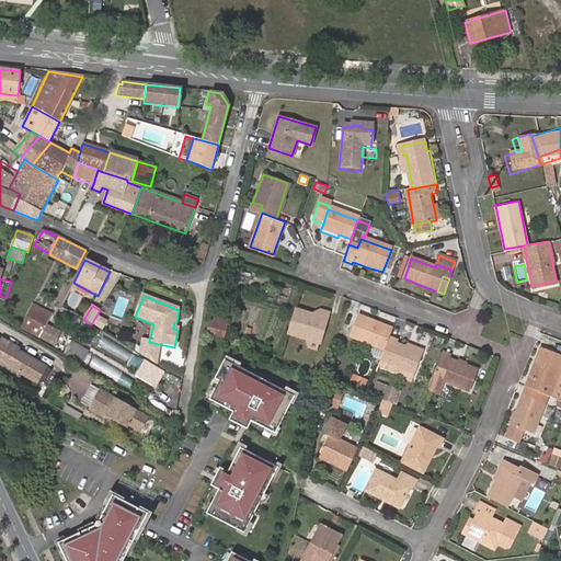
[(48,319),(30,309),(25,317),(27,319),(22,329),(39,338),(45,328),(48,319)]
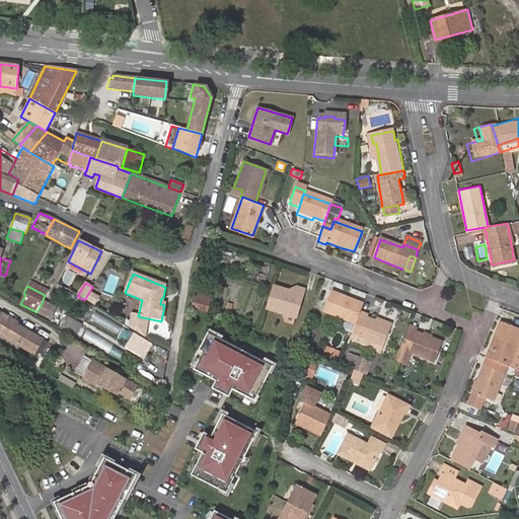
[(287,293),(271,288),(270,291),(264,311),(292,321),(301,293),(294,290),(292,295),(287,293)]
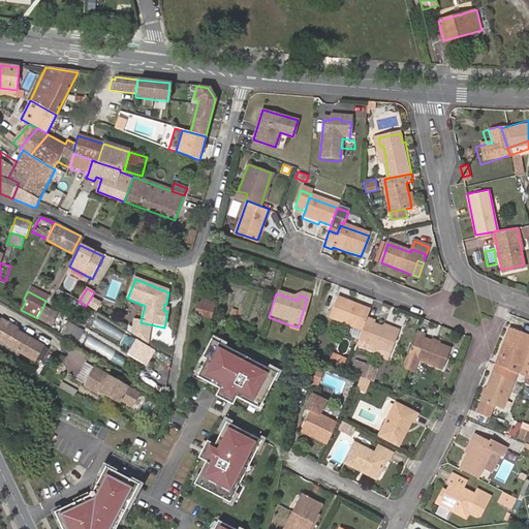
[(91,298),(86,306),(95,312),(100,303),(91,298)]
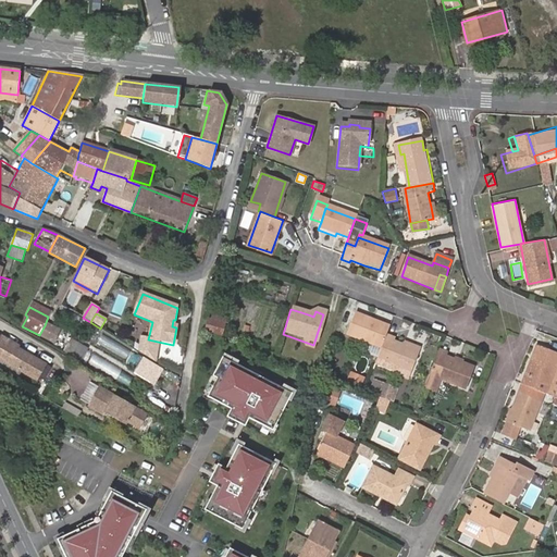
[(222,338),(229,318),(213,313),(207,333),(222,338)]
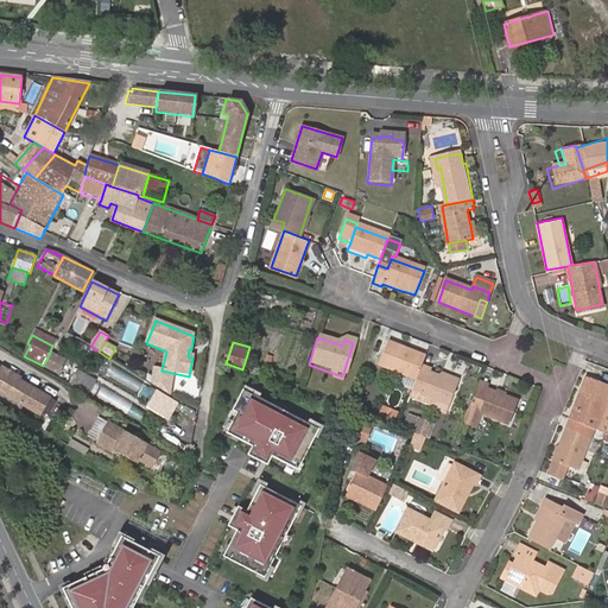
[(413,356),(416,354),(387,342),(386,346),(413,356)]
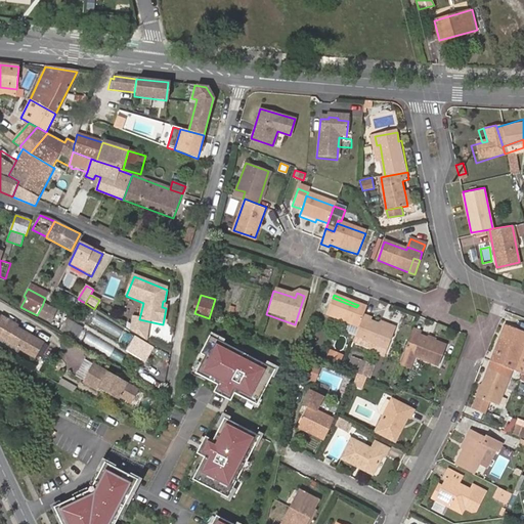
[(363,315),(366,308),(358,305),(356,307),(333,298),(325,316),(359,329),(363,315)]
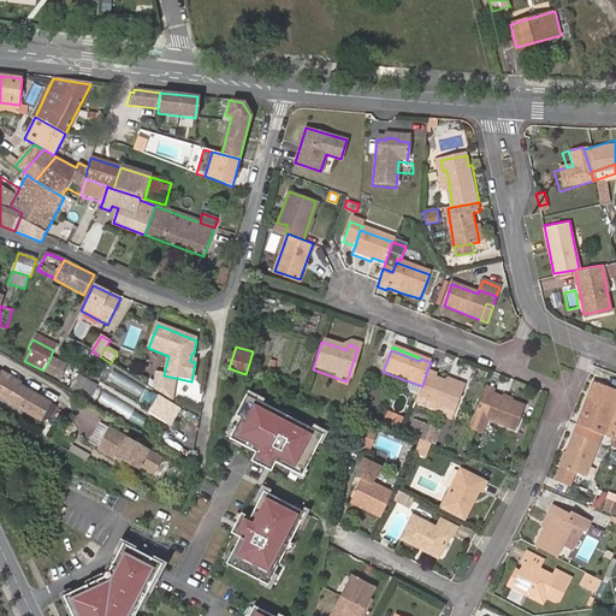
[(49,360),(43,371),(53,377),(59,365),(49,360)]
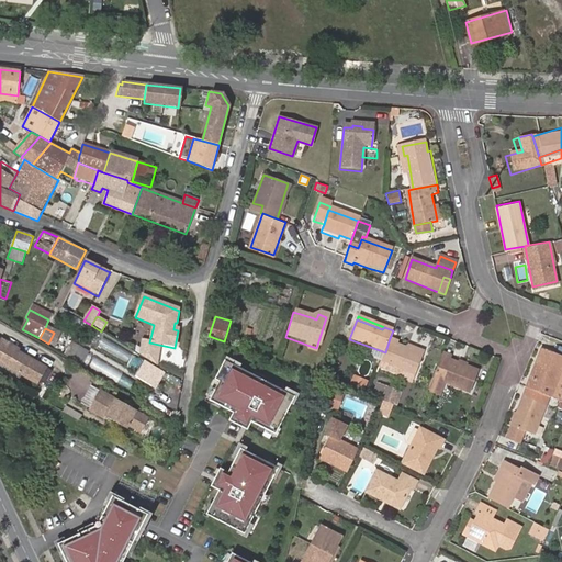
[(101,335),(96,346),(130,362),(134,352),(101,335)]
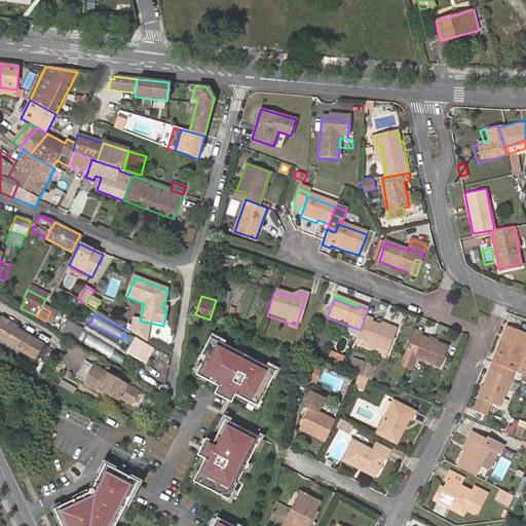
[(373,320),(365,316),(361,330),(368,332),(364,343),(388,352),(397,332),(381,327),(371,323),(373,320)]
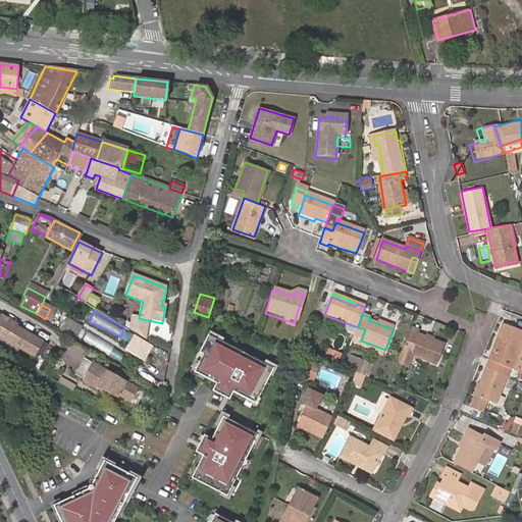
[(0,336),(33,356),(42,342),(15,325),(16,324),(1,315),(0,315),(0,336)]
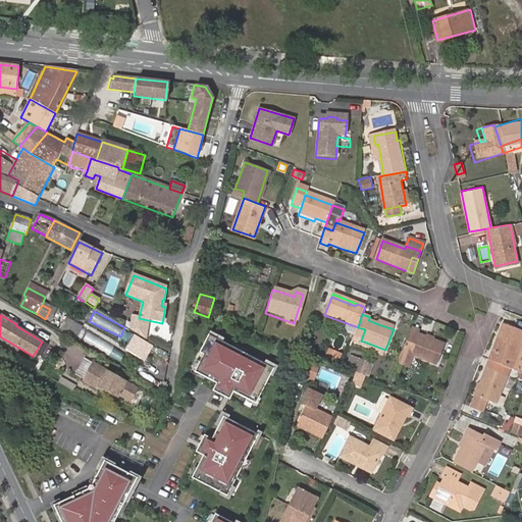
[(148,320),(139,318),(132,316),(129,329),(144,338),(148,320)]
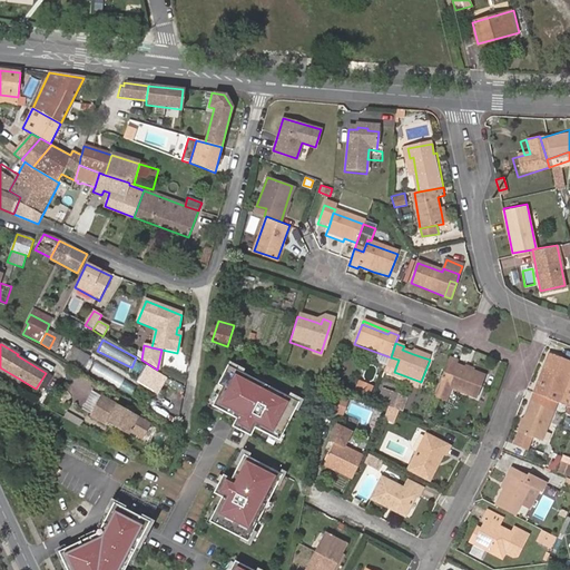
[(80,372),(90,355),(77,349),(68,364),(80,372)]
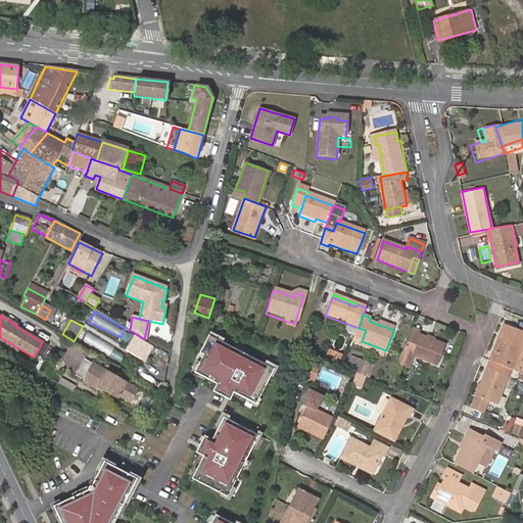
[(380,322),(379,325),(394,330),(395,327),(380,322)]
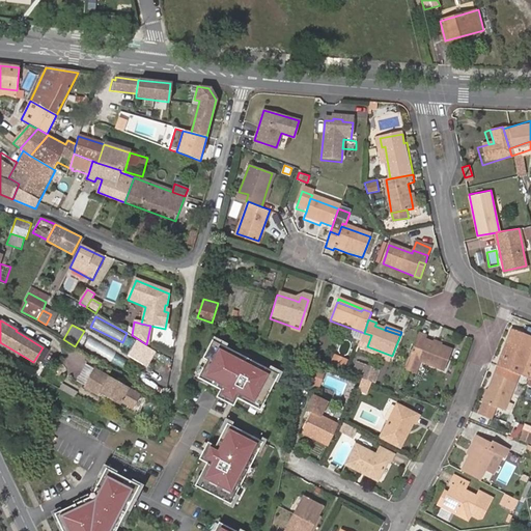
[(501,355),(497,364),(497,365),(518,372),(519,373),(528,351),(530,341),(530,334),(511,327),(507,337),(510,338),(503,357),(501,355)]
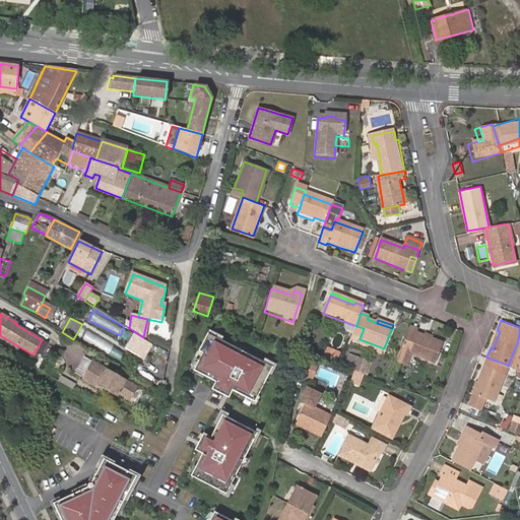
[(356,326),(352,336),(360,339),(364,328),(356,326)]
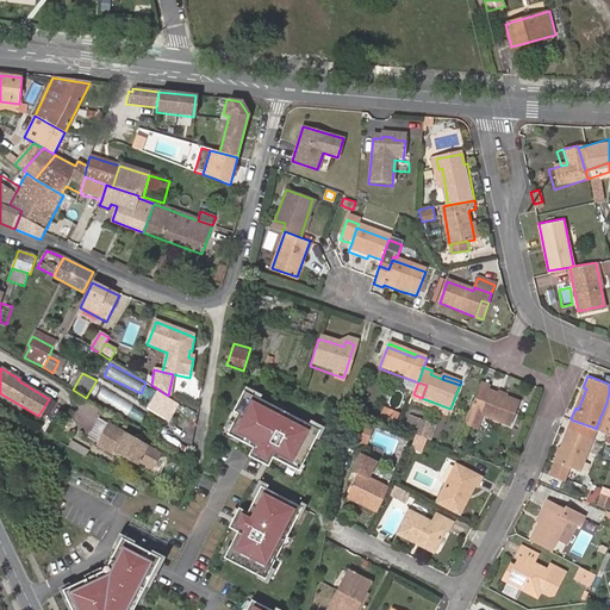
[(481,383),(465,424),(478,429),(484,414),(512,424),(521,403),(490,391),(491,386),(481,383)]
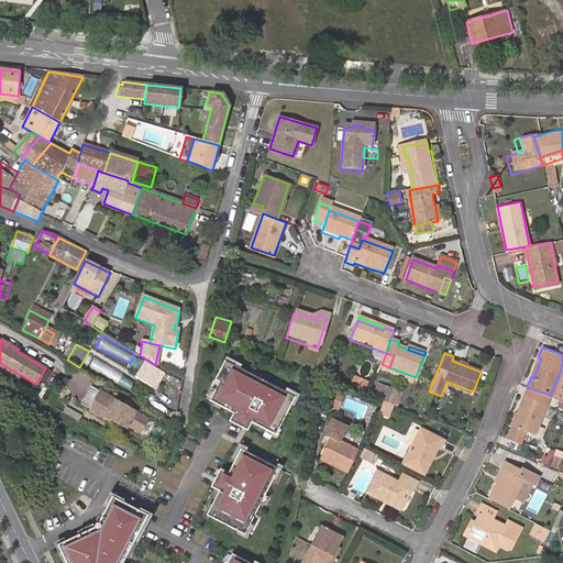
[(96,355),(89,364),(117,383),(122,374),(96,355)]
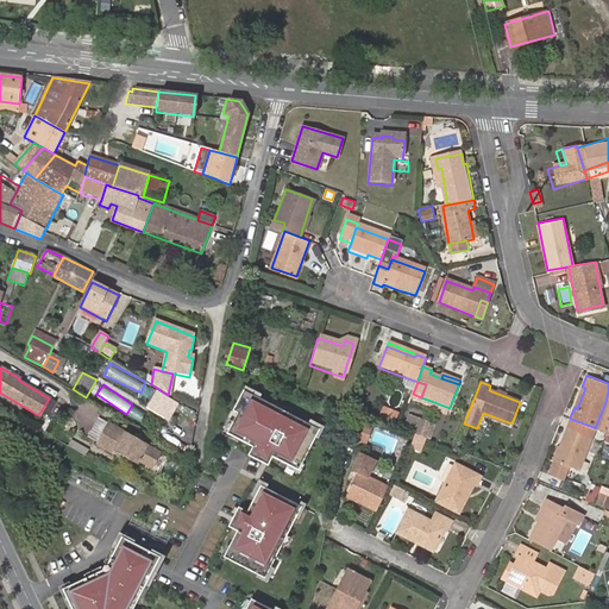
[(582,387),(575,407),(577,409),(585,388),(582,387)]
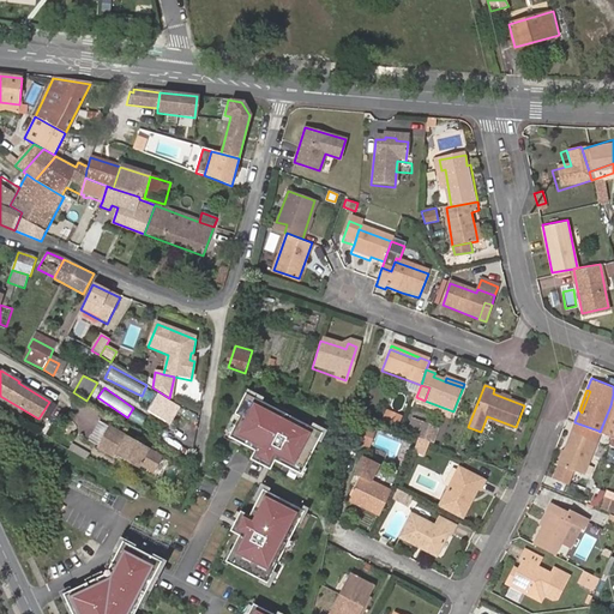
[(320,433),(244,393),(233,415),(238,417),(228,438),(254,452),(251,459),(270,470),(275,462),(299,475),(320,433)]
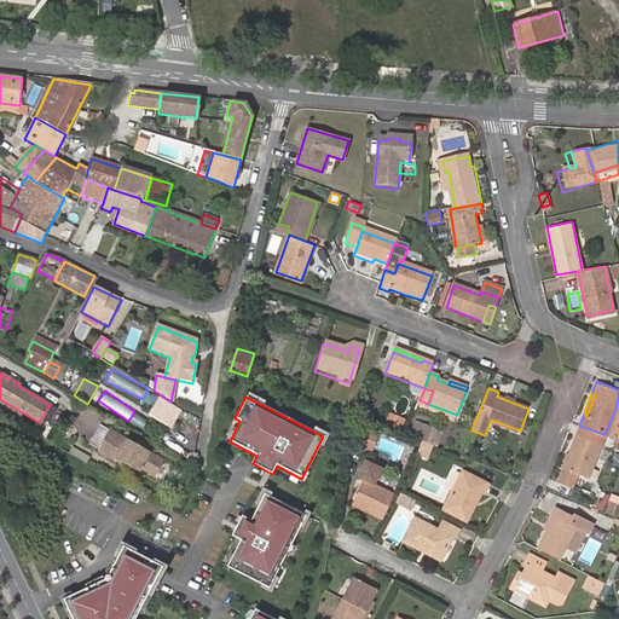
[(184,412),(161,399),(151,416),(174,429),(184,412)]
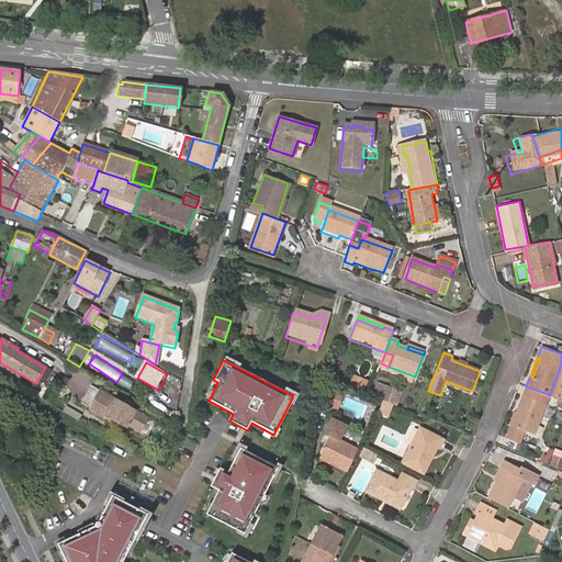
[(561,371),(559,371),(549,395),(559,398),(561,393),(561,389),(561,371)]
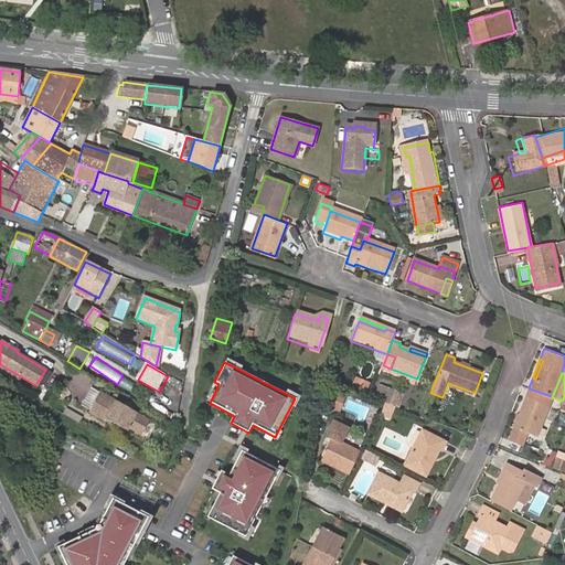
[(366,393),(370,384),(356,379),(353,387),(366,393)]
